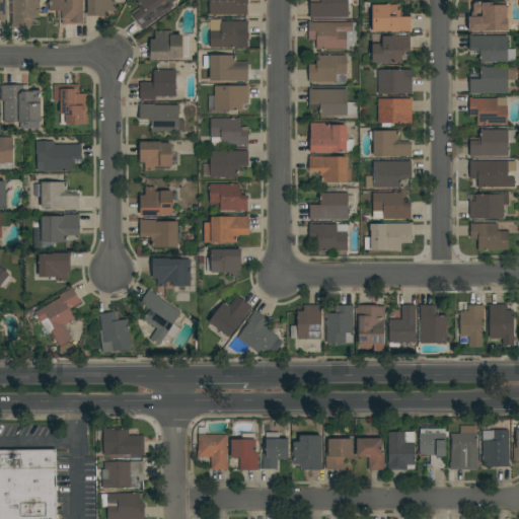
[(39,0),(39,16),(40,16),(40,18),(31,18),(31,26),(11,27),(11,24),(12,24),(11,0),(39,0)]
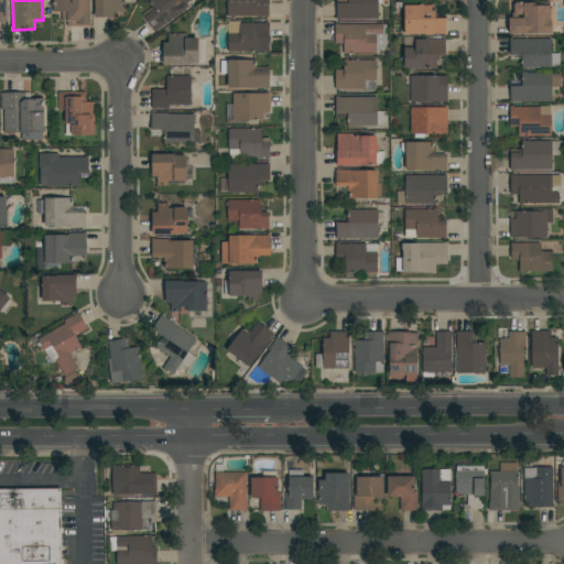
[(67,21),(62,21),(62,11),(53,11),(53,0),(90,0),(90,26),(67,26),(67,21)]
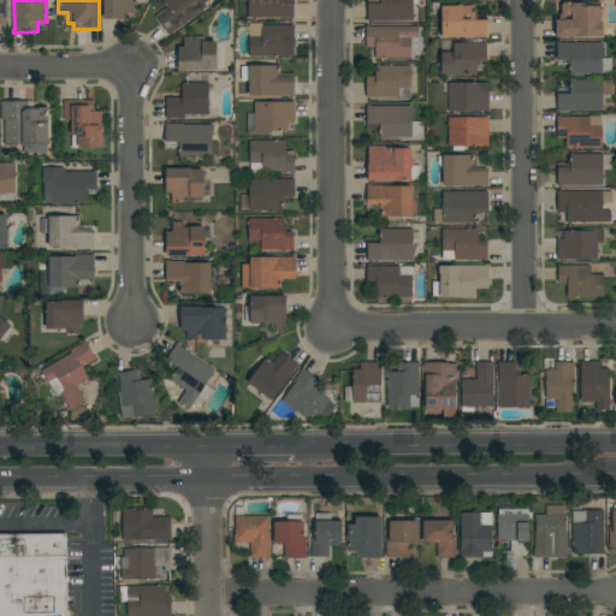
[(131,0),(131,3),(137,3),(137,13),(128,13),(128,19),(102,19),(102,17),(104,17),(104,0),(131,0)]
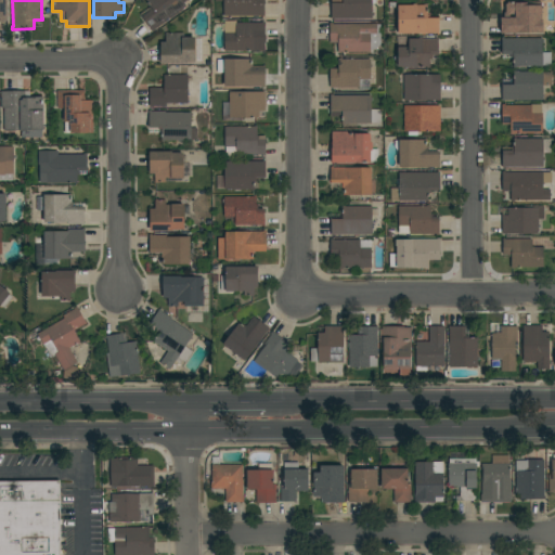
[(188,0),(183,3),(185,7),(179,12),(179,13),(171,18),(170,17),(165,22),(155,29),(155,30),(153,31),(142,16),(150,11),(149,8),(151,7),(146,0),(188,0)]
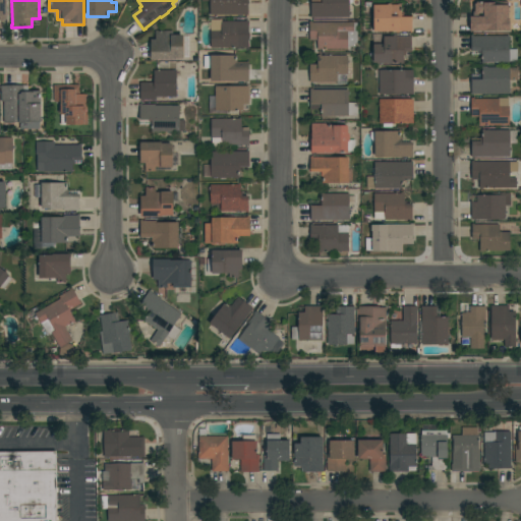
[(210,1),(201,1),(201,0),(248,0),(248,15),(210,15),(210,1)]
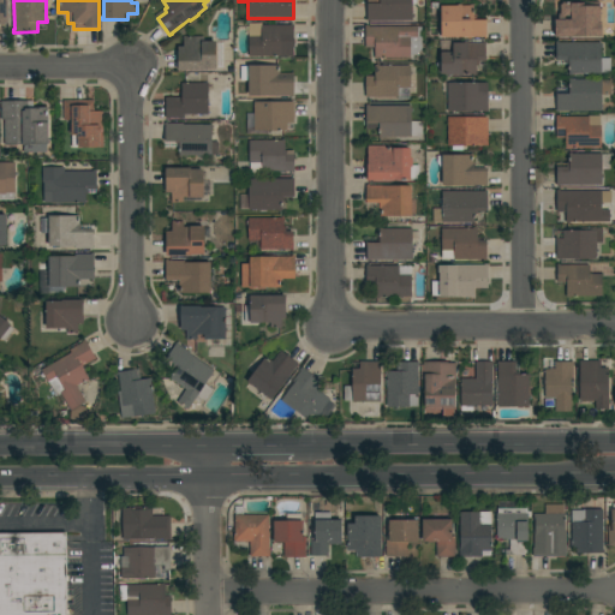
[(416,0),(416,4),(412,4),(412,21),(370,21),(370,22),(368,22),(368,4),(380,4),(380,0),(416,0)]
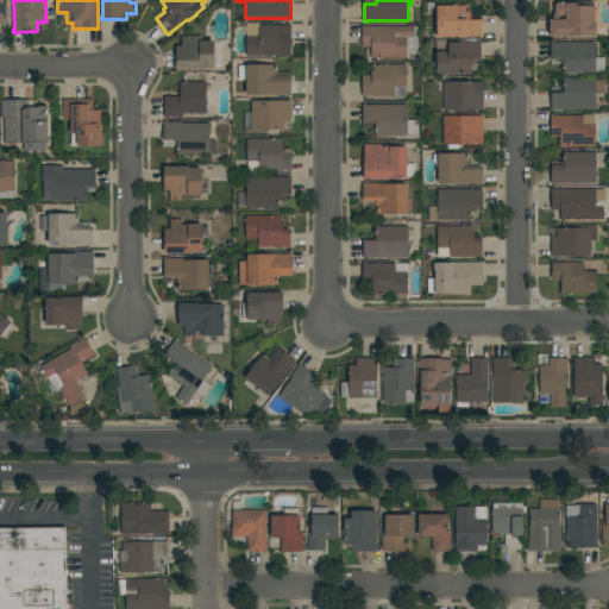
[(482,38),(479,38),(479,37),(466,37),(466,38),(463,38),(463,37),(437,37),(437,6),(453,6),(453,5),(457,5),(457,6),(465,6),(465,5),(469,5),(469,20),(482,20),(482,38)]
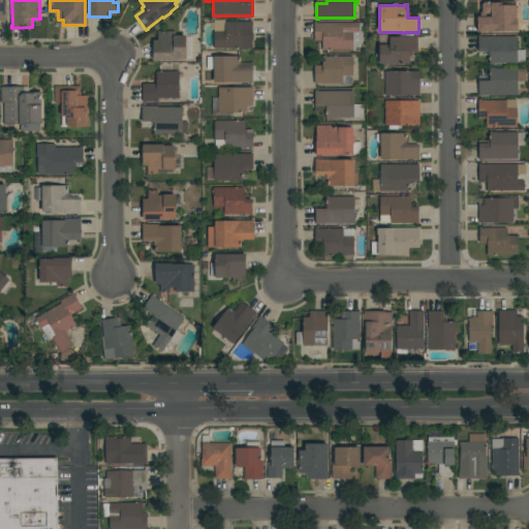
[(517,32),(480,32),(480,33),(477,33),(477,18),(489,18),(489,11),(490,11),(490,5),(523,5),(523,17),(517,17),(517,32)]
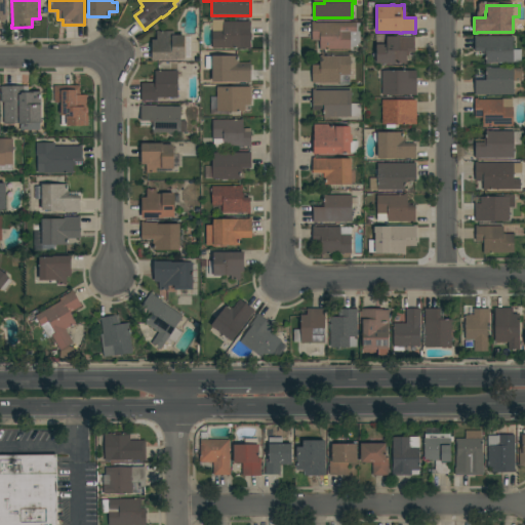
[(212,30),(212,19),(224,18),(224,22),(248,22),(248,21),(250,21),(250,40),(243,40),(243,49),(239,49),(239,48),(212,48),(212,30)]
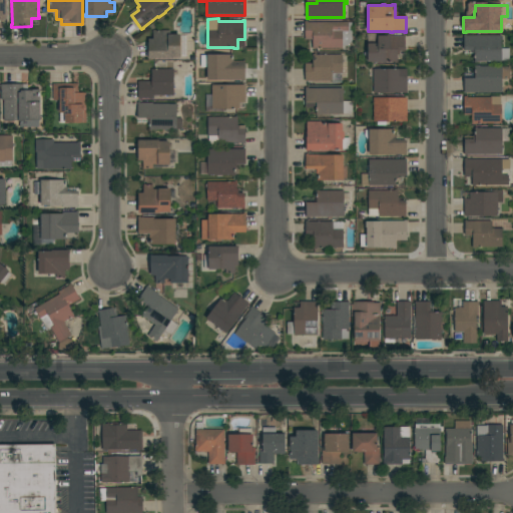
[(349,22),(349,23),(352,23),(352,41),(347,46),(343,46),(343,48),(316,48),(316,49),(313,49),(313,40),(304,40),(305,21),(308,21),(308,22),(349,22)]
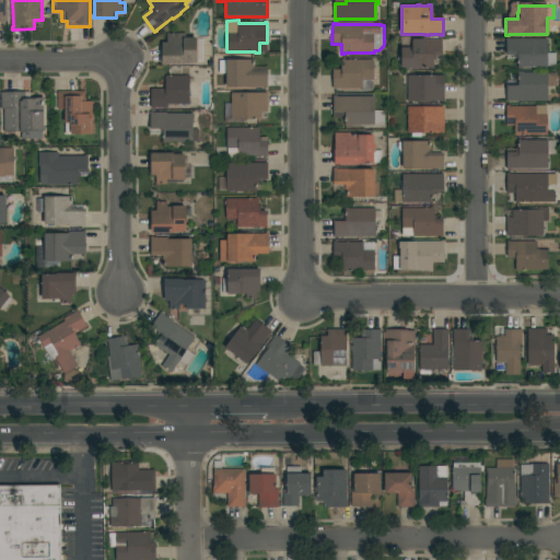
[(162,43),(167,43),(167,33),(170,33),(170,34),(186,34),(186,37),(196,37),(196,39),(197,39),(197,45),(199,44),(199,60),(197,60),(197,61),(196,61),(196,63),(185,63),(185,65),(162,65),(162,43)]
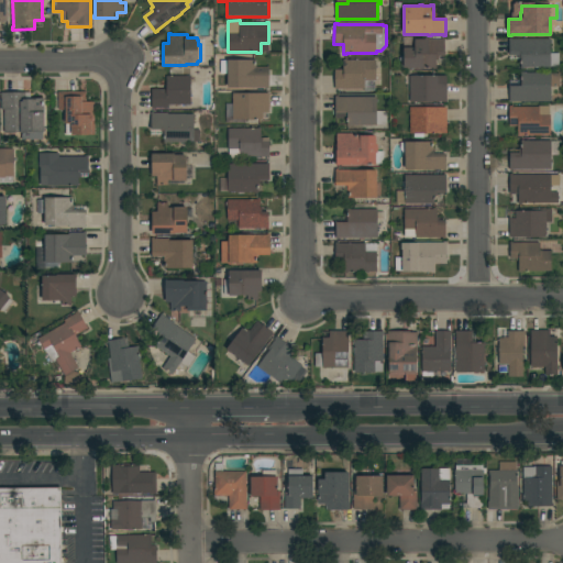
[(444,56),(439,56),(439,61),(437,61),(437,68),(404,68),(404,48),(415,48),(415,40),(426,40),(426,39),(429,39),(429,40),(442,40),(442,39),(444,39),(444,56)]
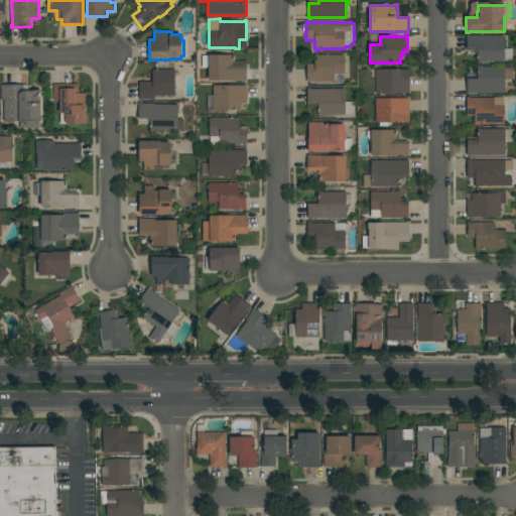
[(504,35),(504,48),(512,48),(512,61),(480,62),(480,63),(477,63),(477,50),(467,50),(467,35),(469,35),(469,36),(504,35)]
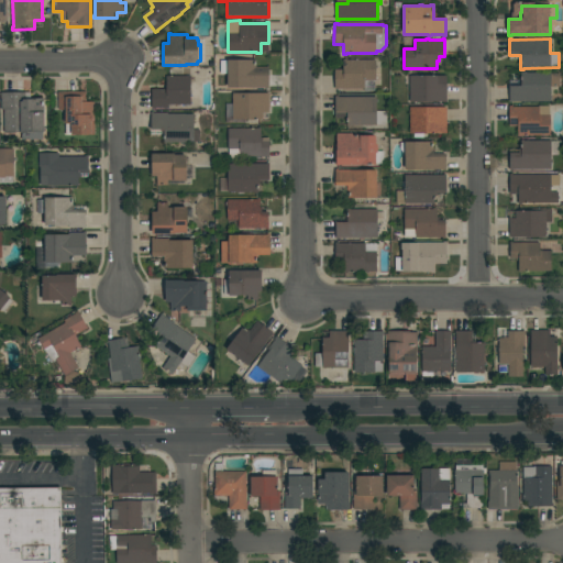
[(255,59),(255,65),(256,65),(256,67),(257,67),(257,68),(268,68),(268,89),(266,89),(266,88),(228,88),(228,61),(255,59)]
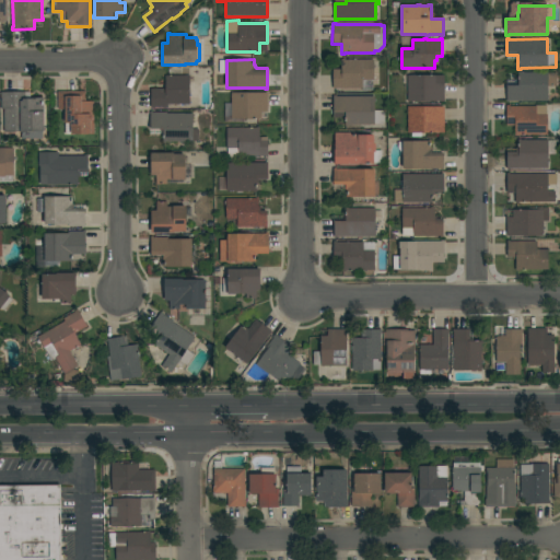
[(333,69),(341,70),(341,60),(374,60),(374,81),(373,81),(373,91),(362,91),(362,90),(333,89),(333,69)]
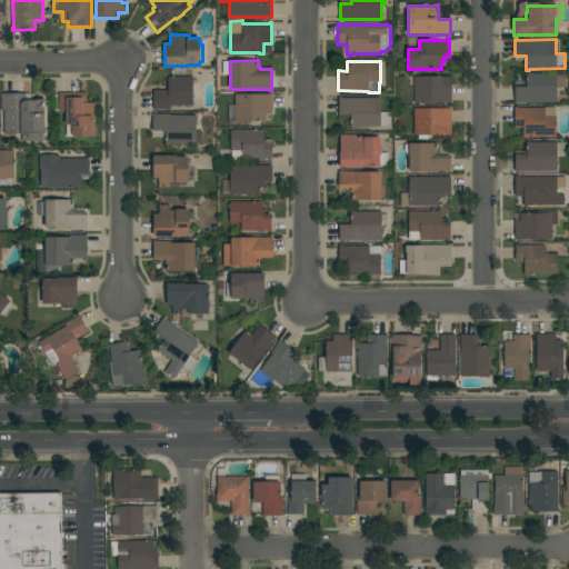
[(557,73),(557,75),(566,75),(566,88),(557,88),(557,102),(517,103),(515,103),(515,87),(527,87),(527,73),(529,73),(557,73)]
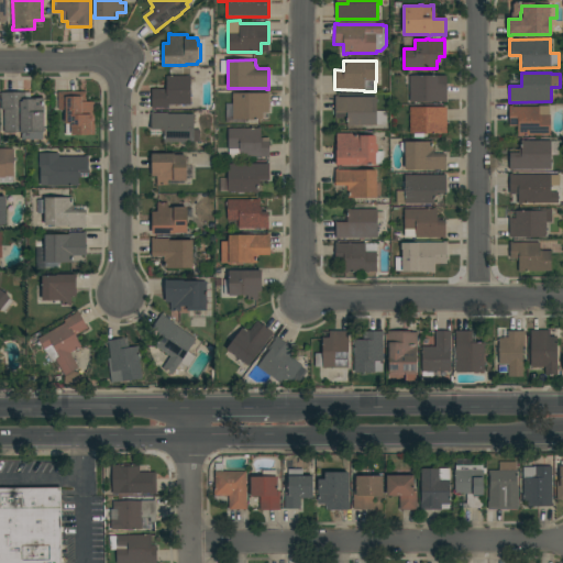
[(190,76),(190,105),(168,105),(168,108),(156,108),(156,109),(152,109),(152,89),(166,89),(166,76),(190,76)]
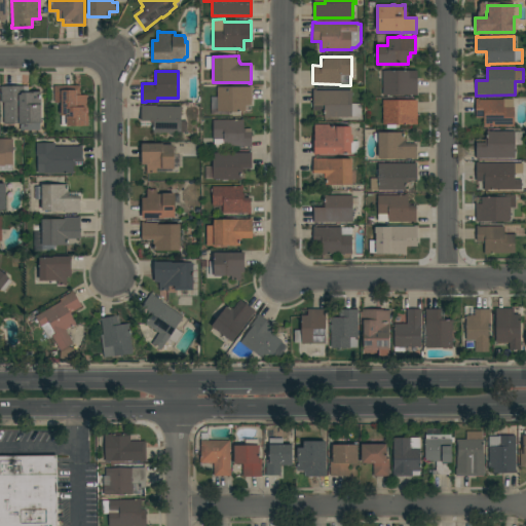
[(382,71),(410,71),(410,78),(417,78),(417,96),(382,96),(382,71)]
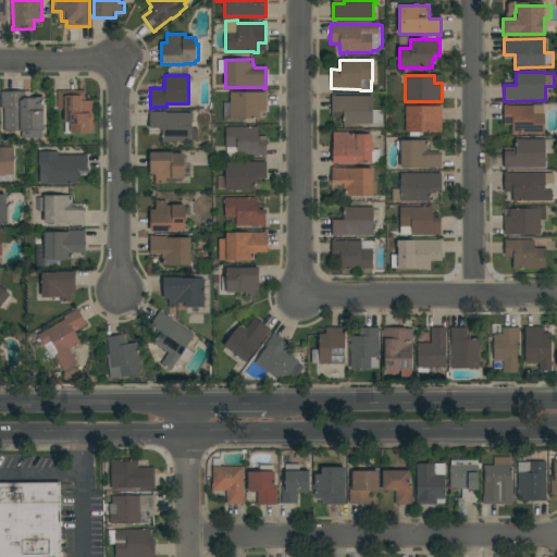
[(1,109),(1,91),(31,91),(31,97),(44,97),(44,131),(42,131),(42,138),(22,138),(22,132),(4,132),(4,109),(1,109)]
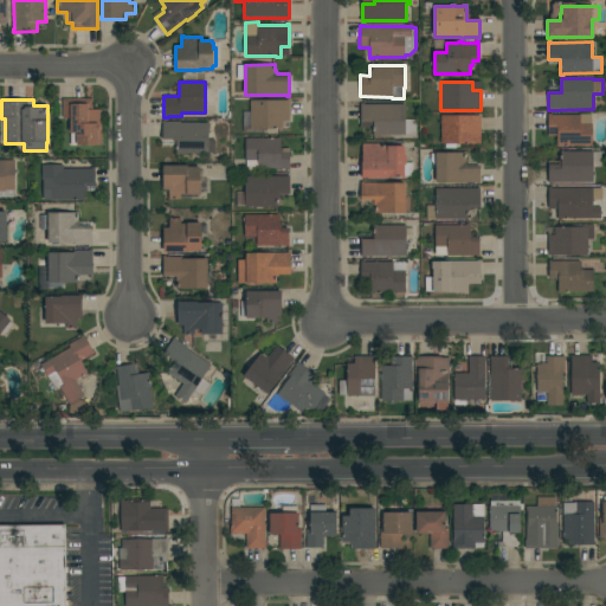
[(92,100),(92,110),(102,110),(102,146),(77,146),(77,133),(70,133),(70,118),(63,118),(63,100),(92,100)]
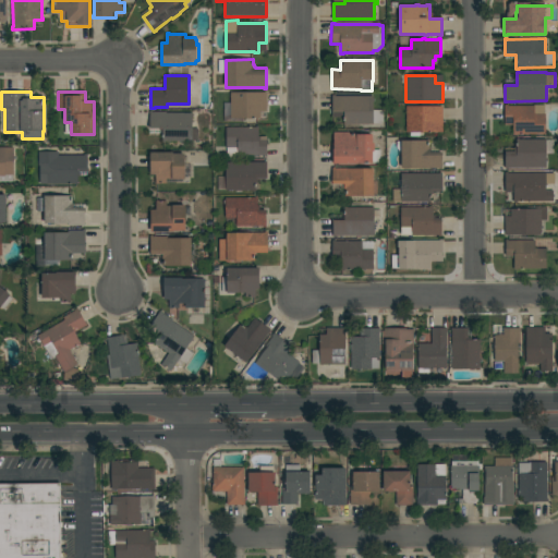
[(230,93),(266,93),(267,111),(259,111),(261,119),(230,119),(230,93)]
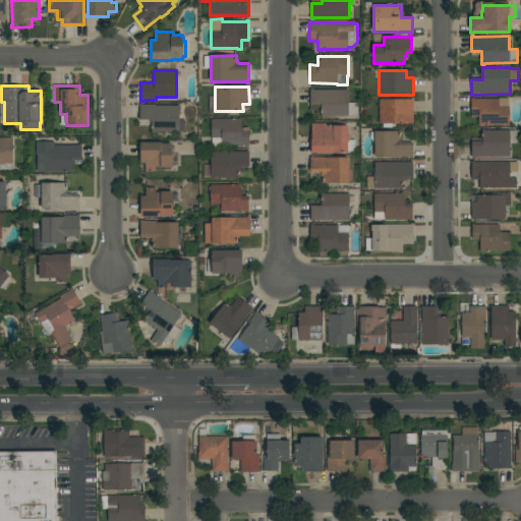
[(348,90),(348,103),(358,103),(358,115),(349,115),(349,116),(325,116),(325,118),(321,118),(321,104),(310,104),(310,89),(312,89),(312,90),(348,90)]
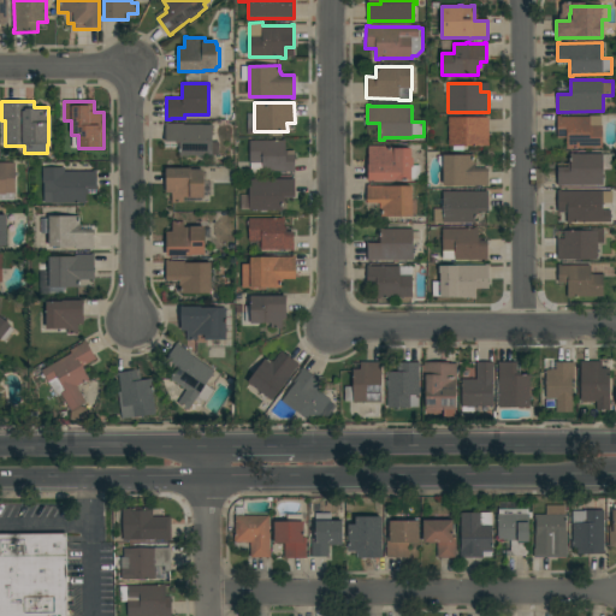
[(590,117),(602,117),(602,126),(603,126),(603,148),(570,148),(570,149),(567,149),(567,138),(557,138),(557,116),(561,116),(561,117),(590,117)]
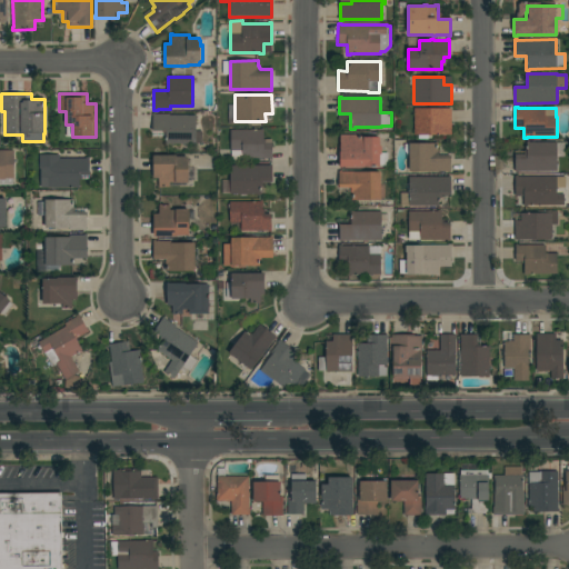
[(451,109),(451,136),(413,136),(413,109),(451,109)]
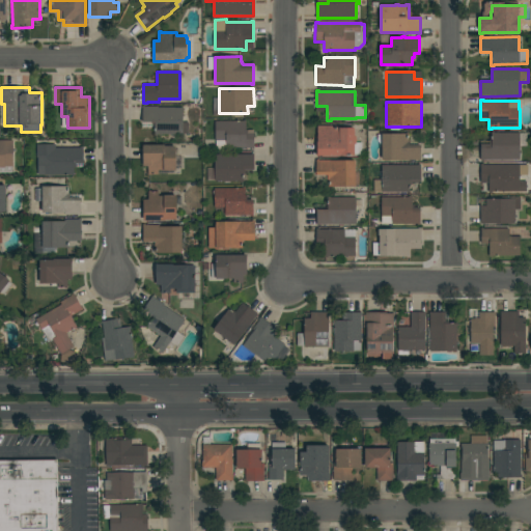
[(183,108),(183,122),(189,122),(189,134),(183,134),(183,135),(155,135),(155,122),(142,122),(142,106),(144,106),(144,107),(158,107),(158,108),(183,108)]
